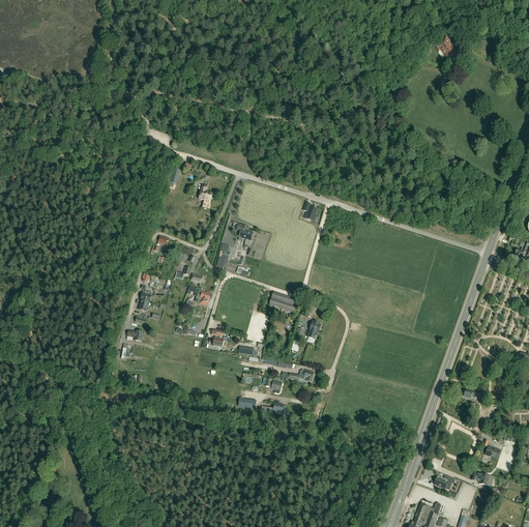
[(438,20),(445,30),(448,28),(443,21),(446,19),(443,15),(438,20)]
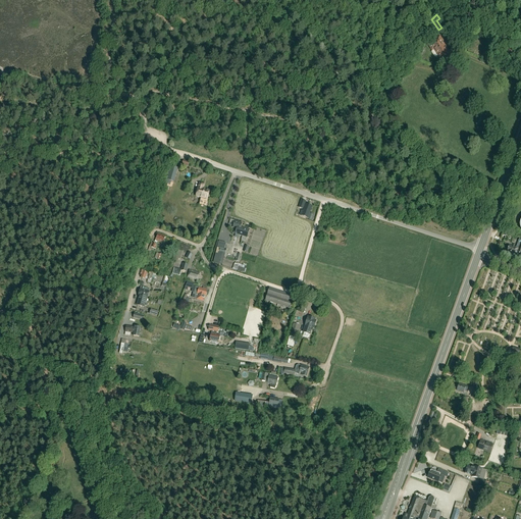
[(443,60),(454,52),(444,38),(445,37),(440,33),(427,42),(431,48),(432,47),(443,60)]
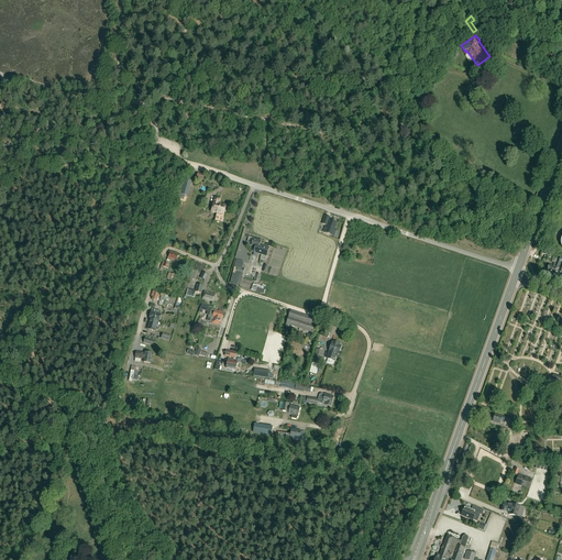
[(180,176),(176,190),(186,194),(190,179),(180,176)]
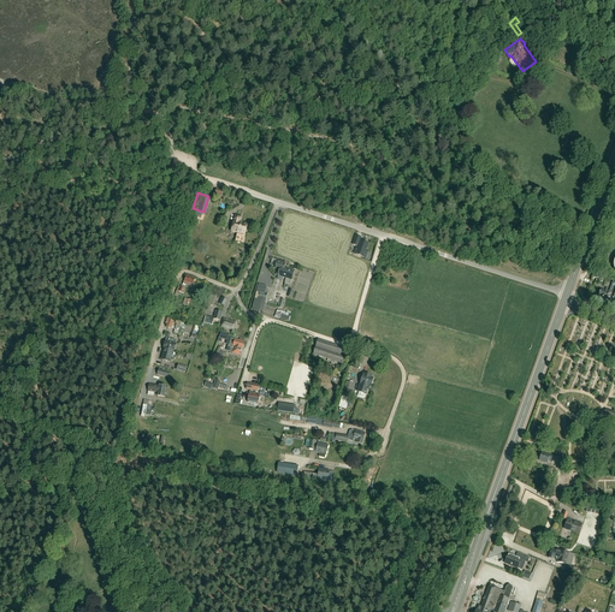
[(234,213),(230,229),(243,232),(246,221),(238,220),(240,215),(234,213)]
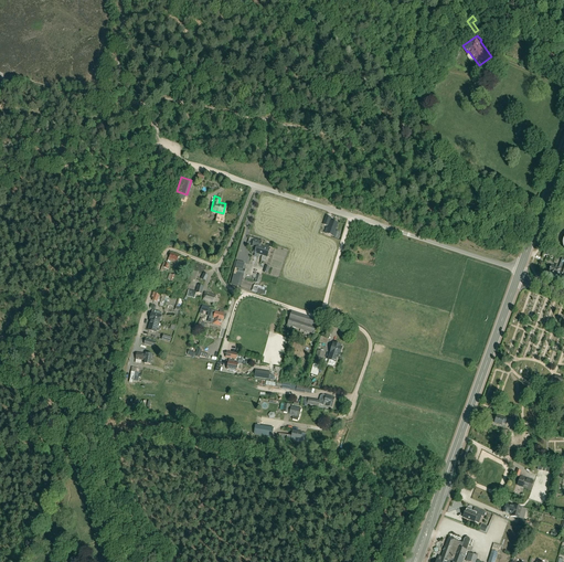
[(337,221),(330,219),(328,225),(326,224),(323,230),(326,231),(326,232),(331,234),(333,234),(334,229),(333,229),(337,221)]
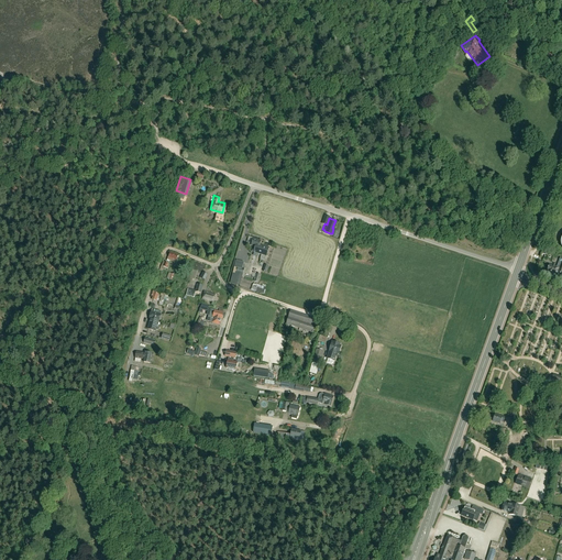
[(561,233),(561,234),(560,237),(560,238),(560,240),(560,242),(560,243),(561,245),(561,256),(561,257),(561,254),(561,253),(559,253),(554,264),(548,262),(546,268),(547,268),(546,270),(553,272),(554,273),(560,275),(561,272),(561,233)]
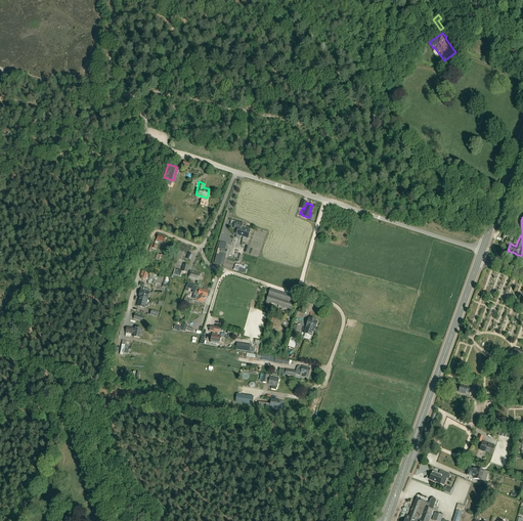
[(235,232),(247,235),(249,228),(241,225),(242,222),(234,219),(234,222),(229,220),(228,223),(233,224),(232,226),(236,227),(235,232)]
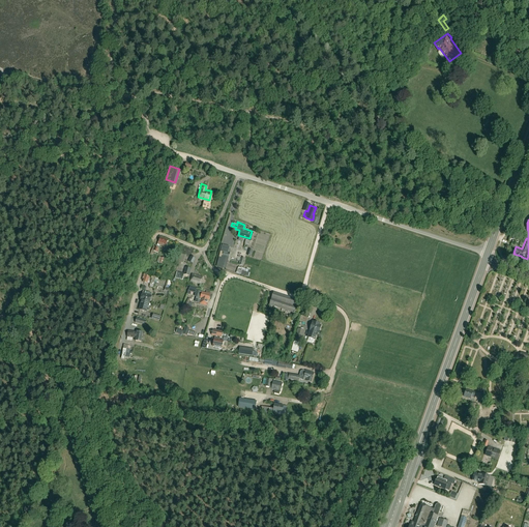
[(167,238),(159,235),(156,243),(162,244),(163,242),(165,243),(167,238)]
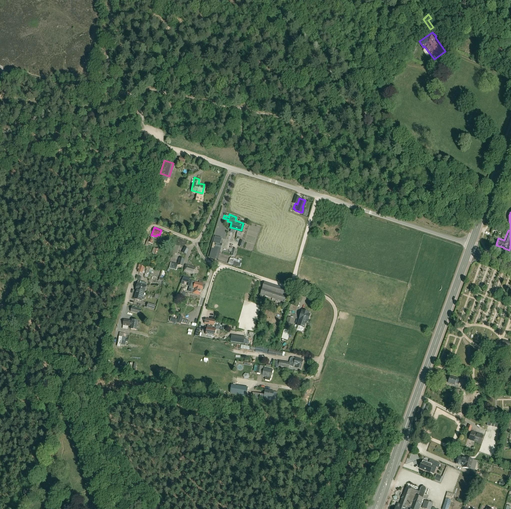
[(214,234),(210,245),(213,246),(214,245),(213,247),(219,249),(221,242),(219,241),(220,235),(214,234)]
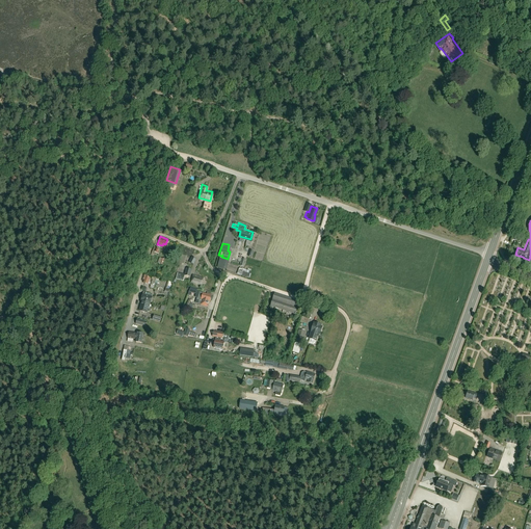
[(227,259),(218,257),(217,261),(217,260),(216,262),(220,263),(220,265),(223,266),(224,264),(227,259)]
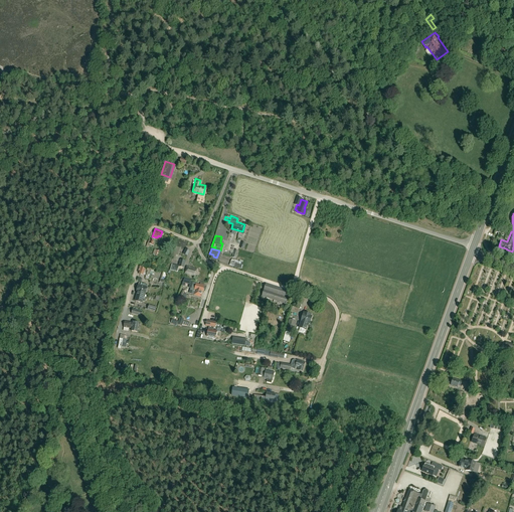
[(228,263),(239,267),(241,263),(233,260),(234,258),(231,258),(230,257),(228,263)]
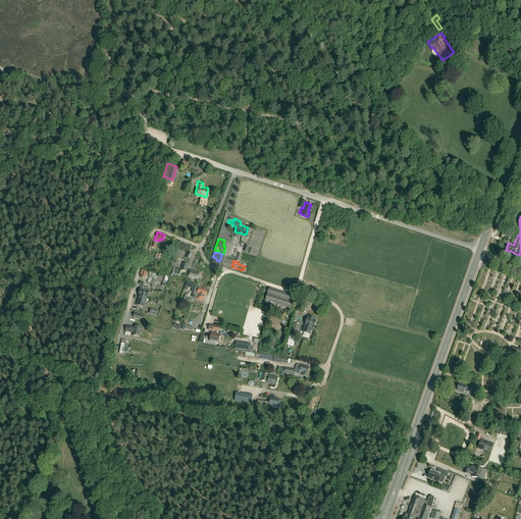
[(181,261),(179,268),(173,266),(172,271),(179,273),(179,272),(185,273),(186,269),(188,263),(181,261)]
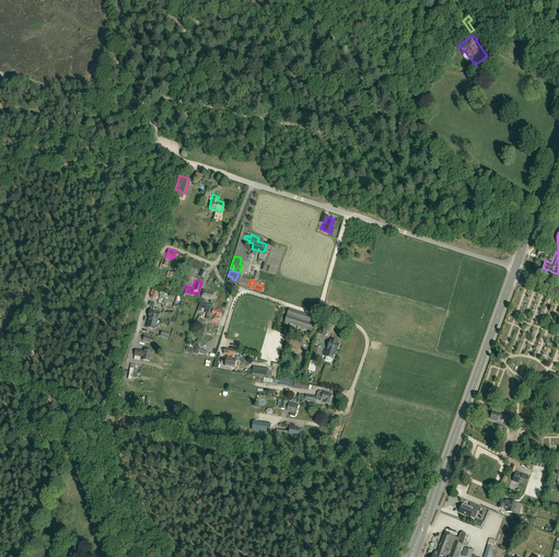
[(152,286),(150,291),(151,292),(150,296),(155,297),(158,297),(156,300),(160,301),(162,301),(163,298),(161,298),(163,289),(152,286)]
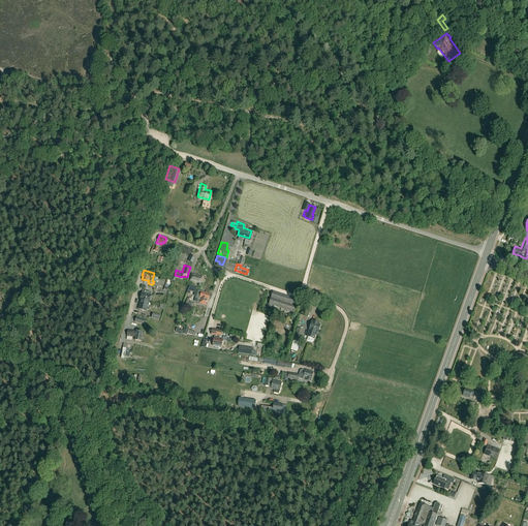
[(189,278),(199,281),(202,275),(191,272),(189,278)]
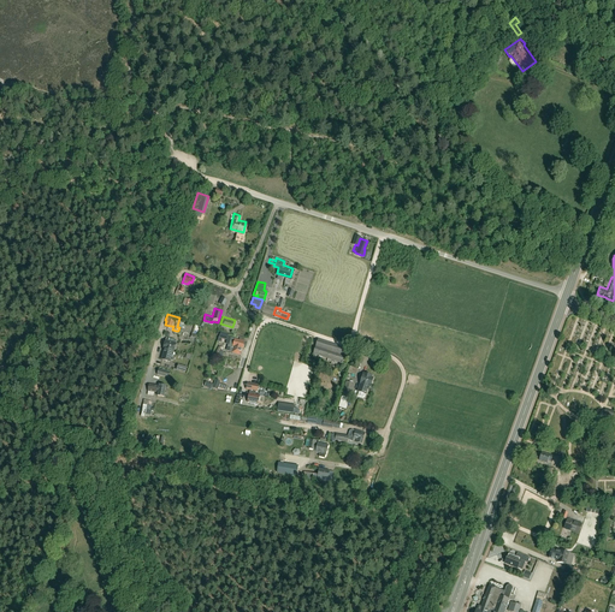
[(200,324),(184,319),(183,322),(190,325),(189,330),(191,330),(190,333),(196,336),(200,324)]
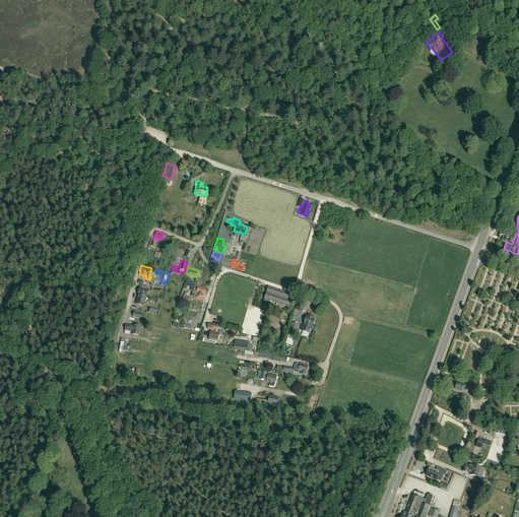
[(192,279),(185,277),(184,281),(182,285),(185,286),(186,283),(191,284),(192,279)]
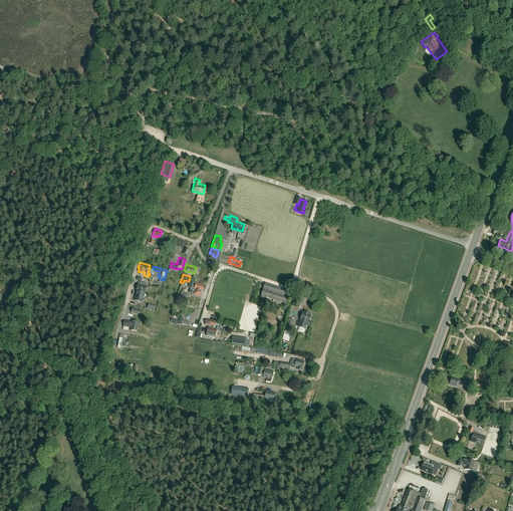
[(200,294),(201,289),(202,286),(203,286),(204,284),(203,283),(193,280),(192,281),(191,281),(188,291),(193,292),(200,294)]
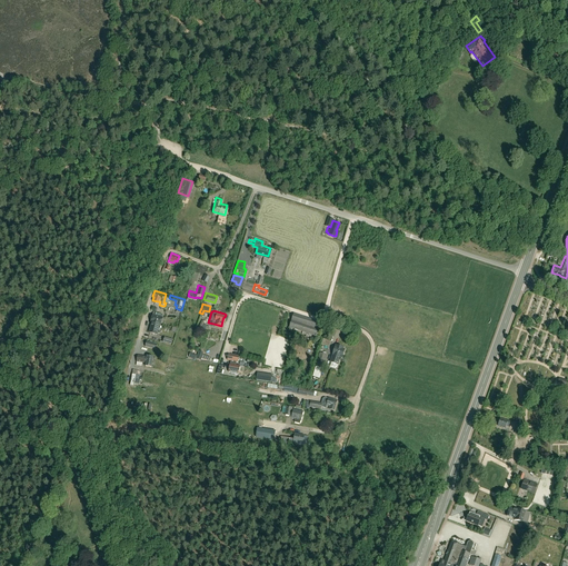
[(319,320),(292,311),(289,325),(315,334),(319,320)]
